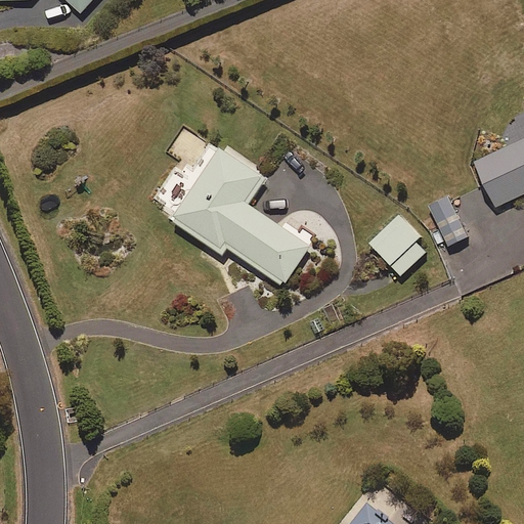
[(68,0),(80,12),(91,0),(68,0)]
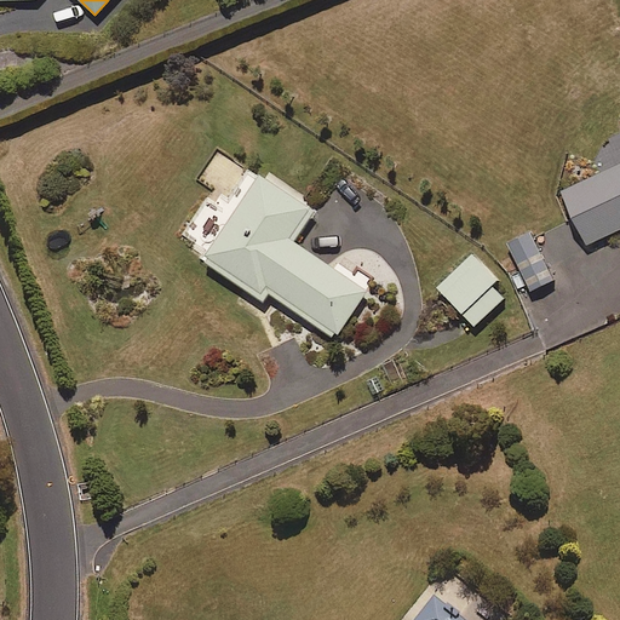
[(619,164),(562,190),(586,244),(619,228),(619,164)]
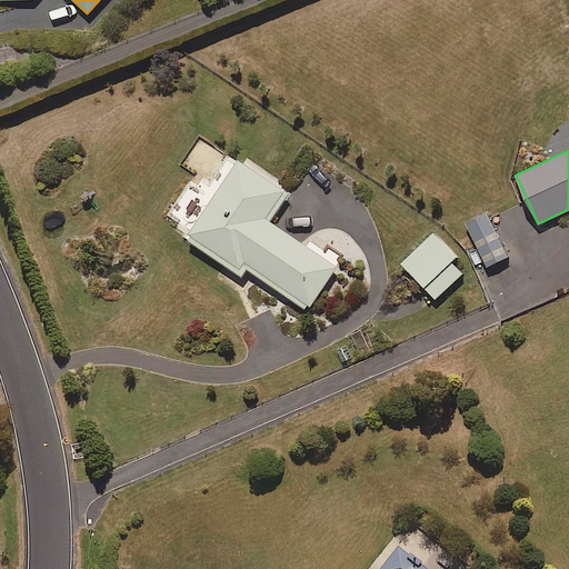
[(269,219),(288,191),(238,158),(186,237),(240,273),(245,267),(308,309),(337,266),(269,219)]
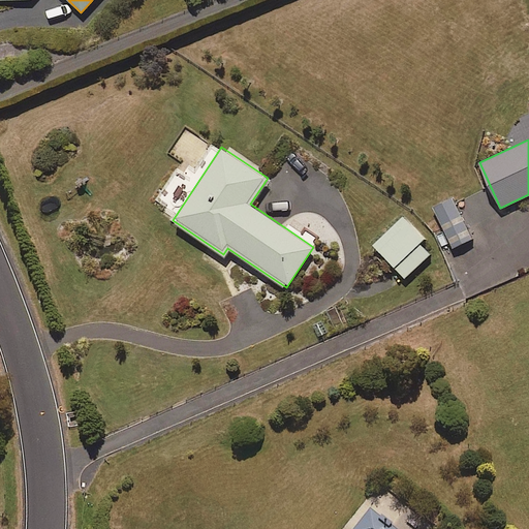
[(454,247),(472,239),(453,197),(434,207),(454,247)]
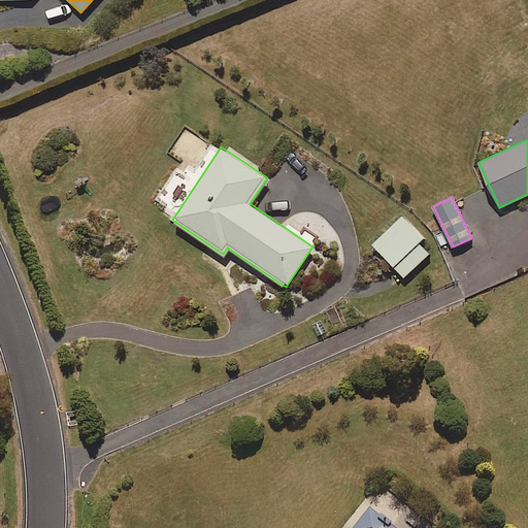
[(419,242),(424,237),(402,216),(372,243),(404,277),(429,253),(419,242)]
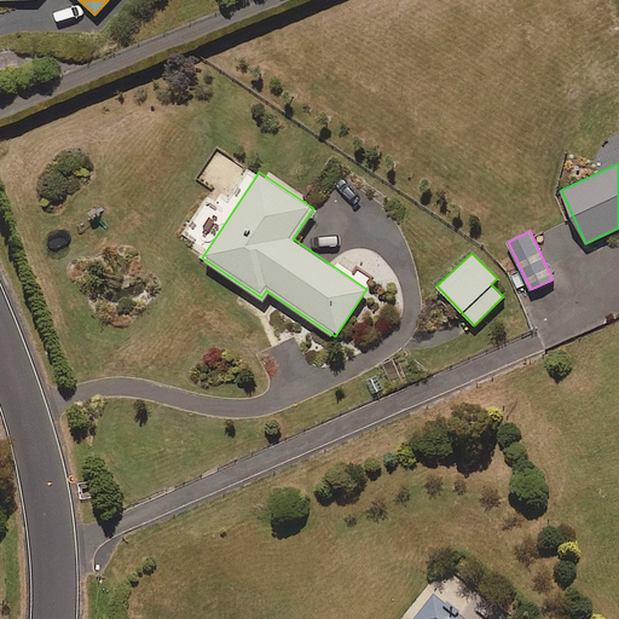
[(461,618),(431,595),(410,618),(461,618)]
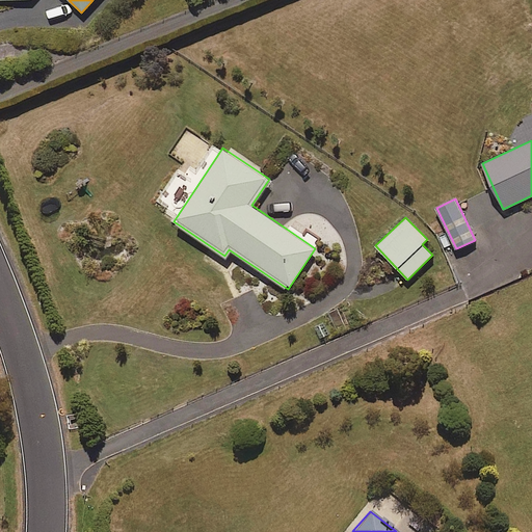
All buildings are outlined.
